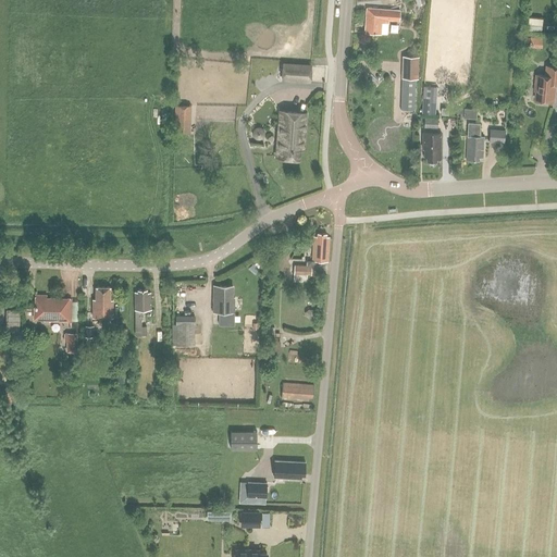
[(367,8),(364,32),(381,33),(387,34),(388,24),(390,20),(399,21),(400,10),(367,8)]
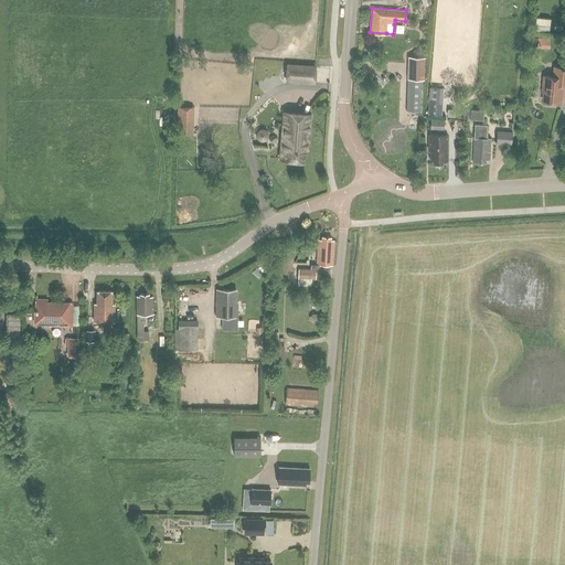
[(534,36),(534,48),(550,48),(550,36),(534,36)]
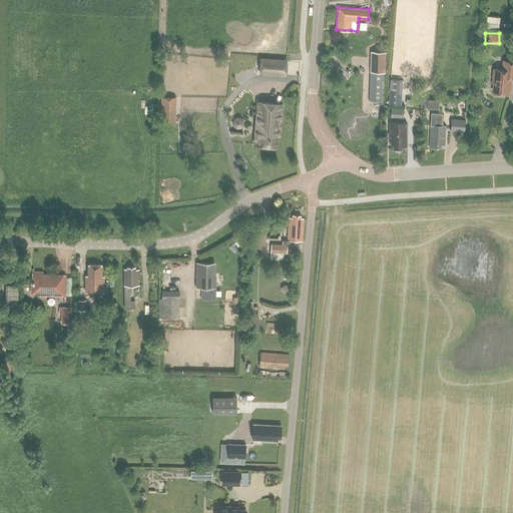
[(371,73),(384,73),(386,73),(386,52),(371,52),(370,72),(371,72),(371,73)]
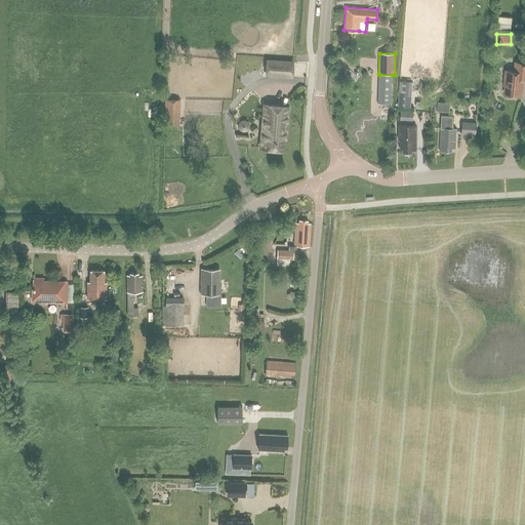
[(267,61),(266,73),(293,75),(294,63),(267,61)]
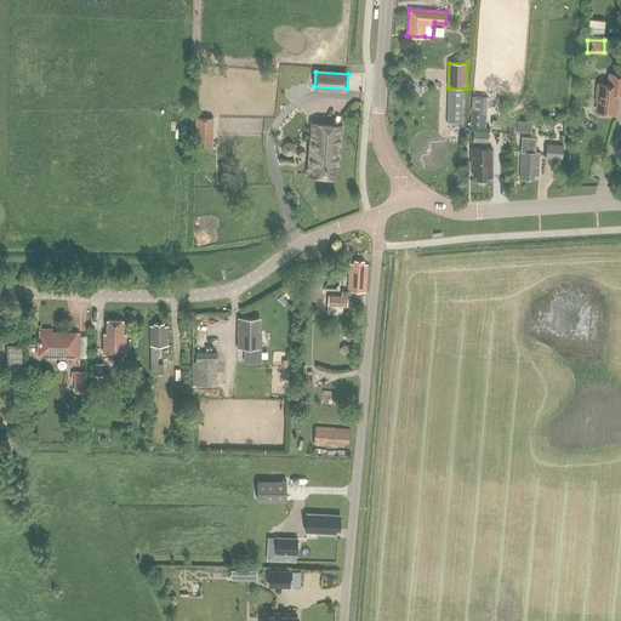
[(620,95),(620,75),(609,74),(608,85),(598,85),(597,96),(599,97),(598,113),(617,115),(620,96),(620,95)]
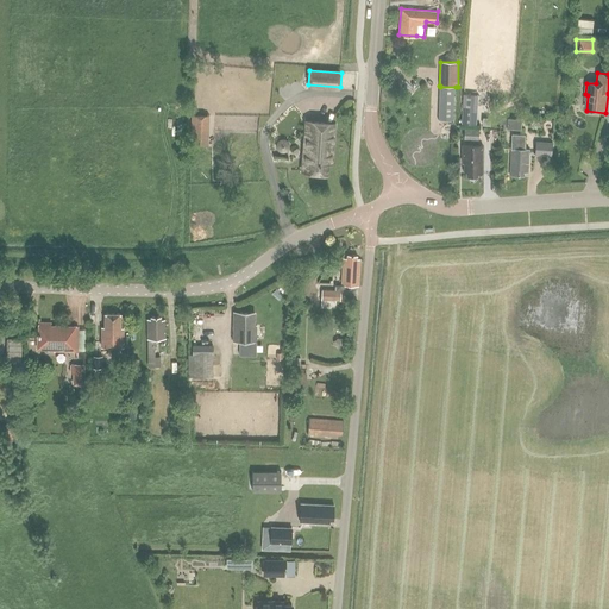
[(454,119),(456,87),(440,87),(439,119),(454,119)]
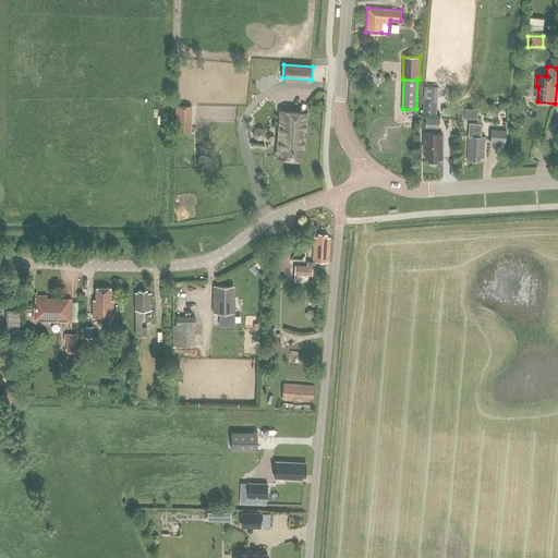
[(190,133),(190,106),(177,106),(177,133),(190,133)]
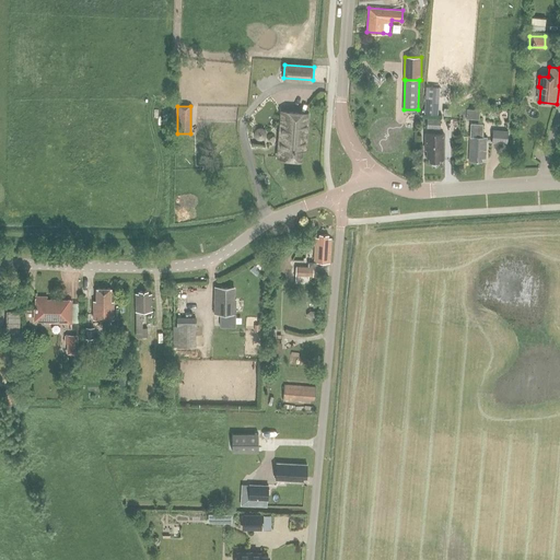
[(482,118),(482,108),(468,108),(468,118),(482,118)]
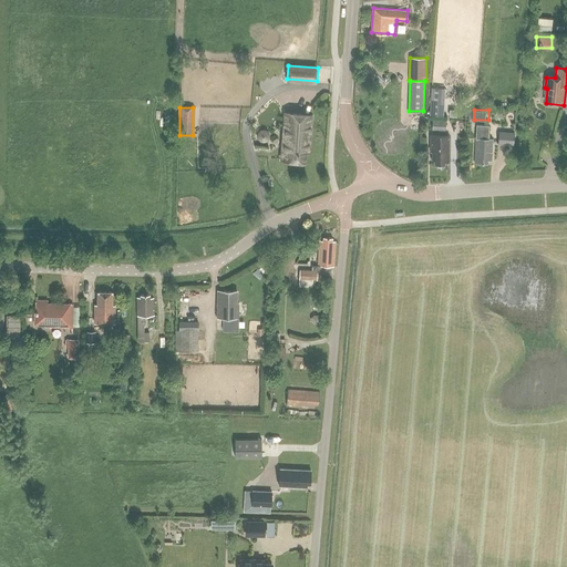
[(281,157),(303,160),(305,148),(308,148),(310,113),(285,111),(281,157)]
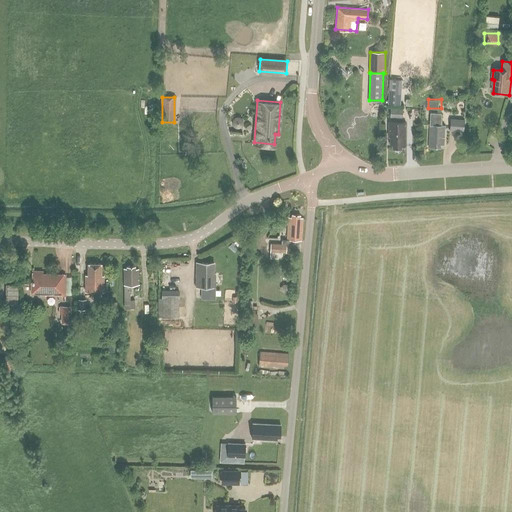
[(403,109),(391,109),(390,116),(403,117),(403,109)]
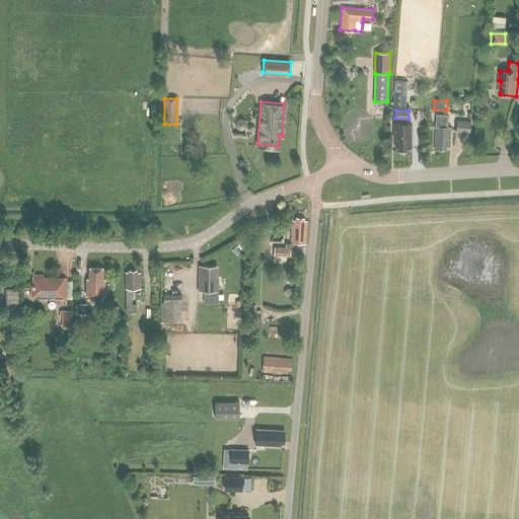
[(451,127),(448,127),(448,116),(437,116),(435,149),(446,149),(446,146),(450,147),(451,127)]
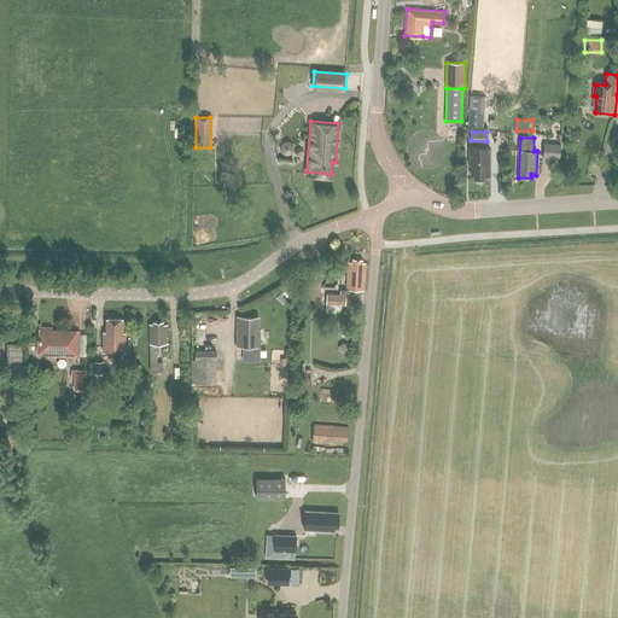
[(544,144),(543,157),(560,158),(561,145),(544,144)]
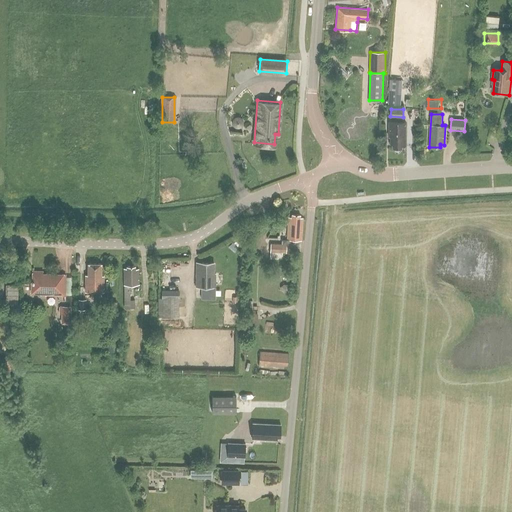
[(402,146),(406,146),(405,122),(389,122),(389,137),(390,137),(390,145),(392,145),(392,148),(402,148),(402,146)]
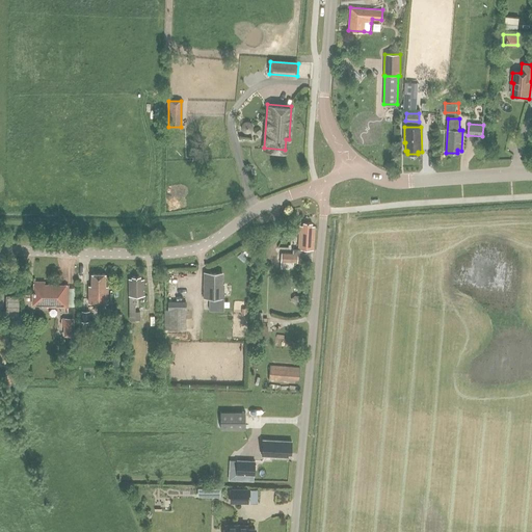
[(299,225),(297,254),(282,253),(281,261),(286,261),(294,262),(297,262),(308,263),(309,249),(314,250),(315,227),(313,227),(313,223),(303,222),(303,225),(299,225)]
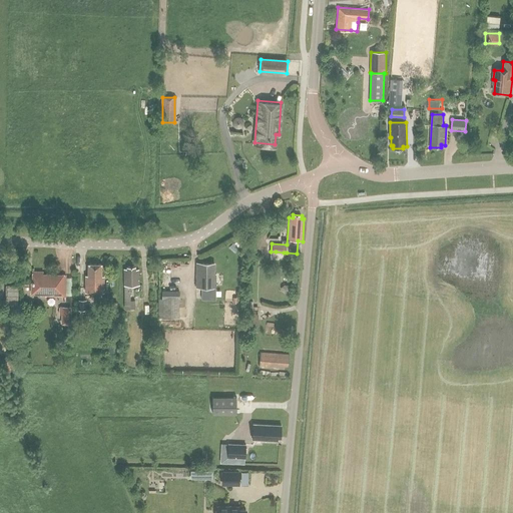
[(103,292),(103,276),(101,275),(101,263),(89,263),(88,275),(86,275),(86,292),(103,292)]
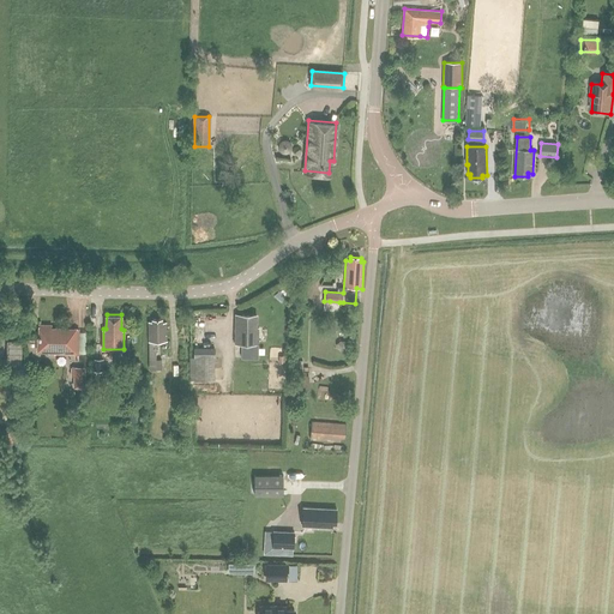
[(236,314),(235,343),(241,343),(258,343),(258,327),(256,327),(256,314),(236,314)]
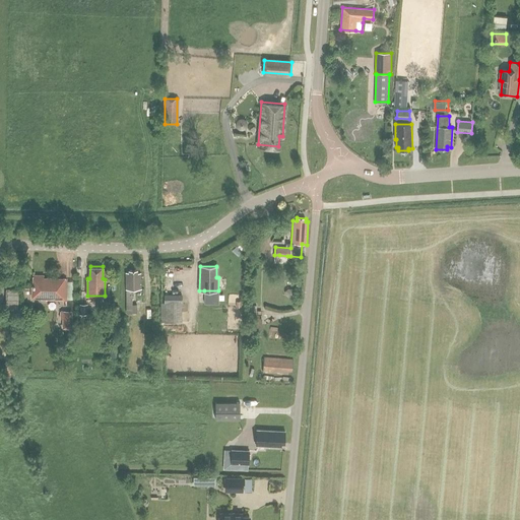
[(128,272),(126,272),(126,288),(141,288),(141,272),(138,272),(138,269),(128,270),(128,272)]
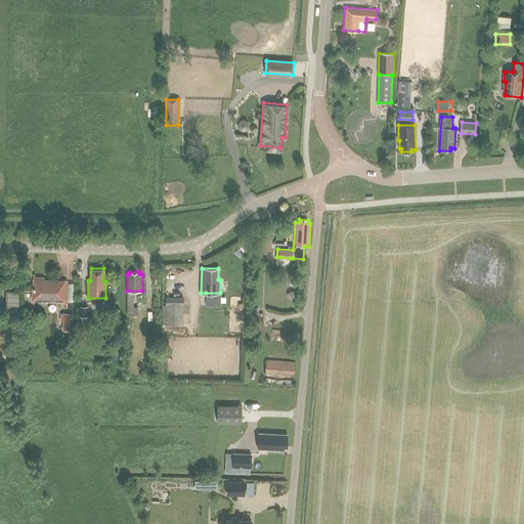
[(67,301),(67,280),(43,279),(43,277),(34,276),(33,298),(42,298),(42,301),(67,301)]
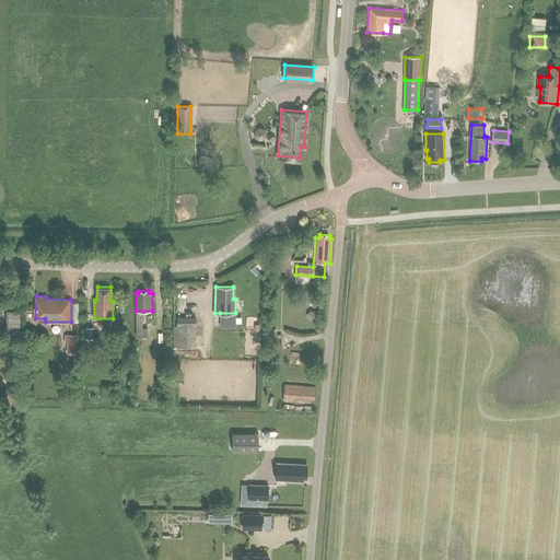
[(235,313),(220,313),(220,327),(235,327),(235,313)]
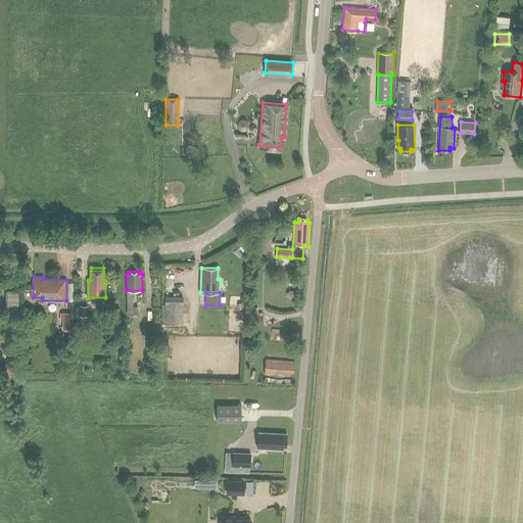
[(19,325),(19,295),(7,294),(7,325),(19,325)]
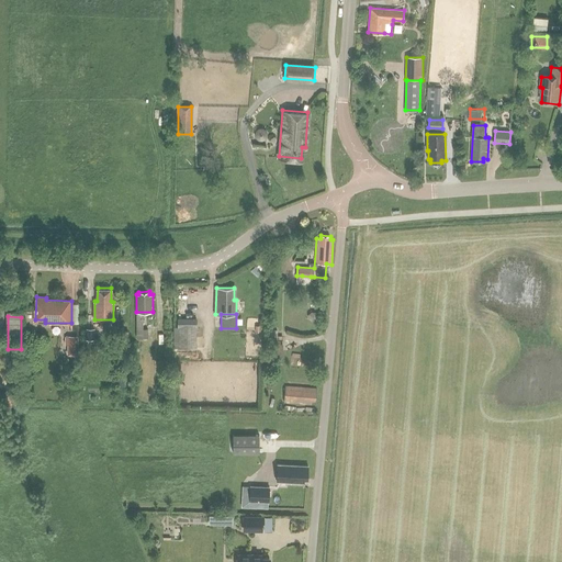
[(173,327),(173,348),(191,348),(191,327),(197,327),(197,318),(178,318),(178,327),(173,327)]
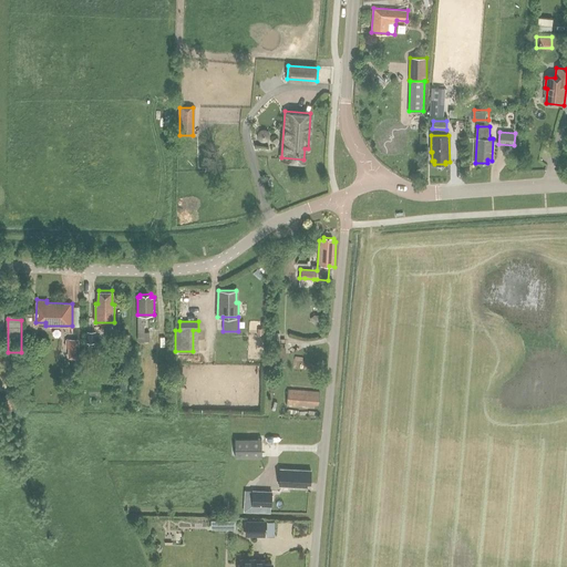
[(95,332),(86,331),(86,342),(95,343),(95,332)]
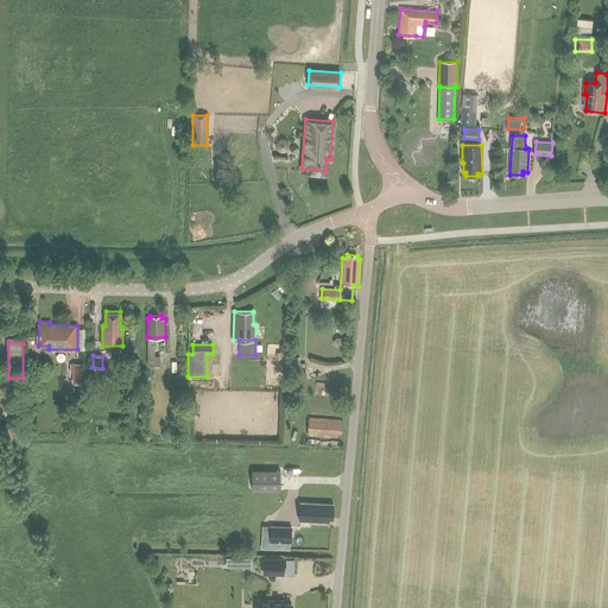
[(84,363),(70,363),(70,373),(73,373),(73,384),(84,384),(84,363)]
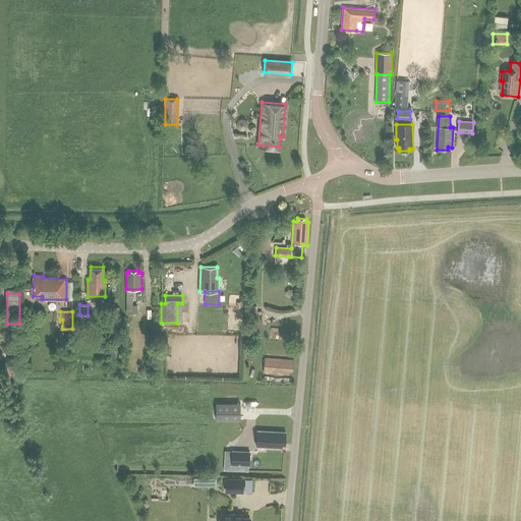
[(249,332),(262,333),(263,320),(249,320),(249,332)]
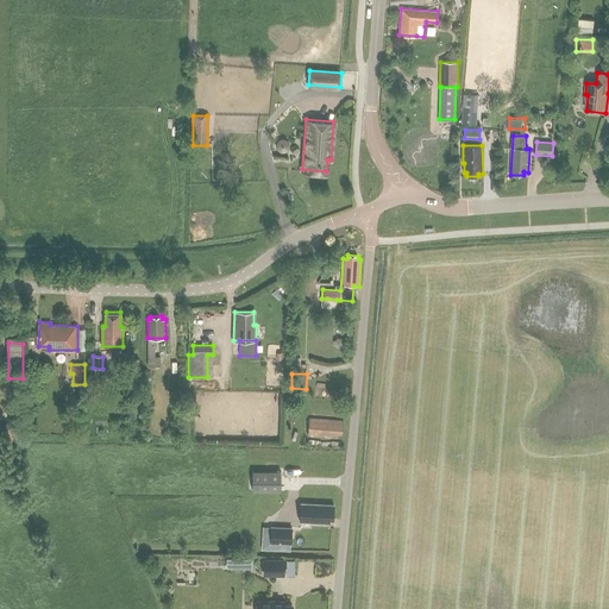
[(341,434),(343,421),(309,419),(307,435),(338,438),(338,434),(341,434)]
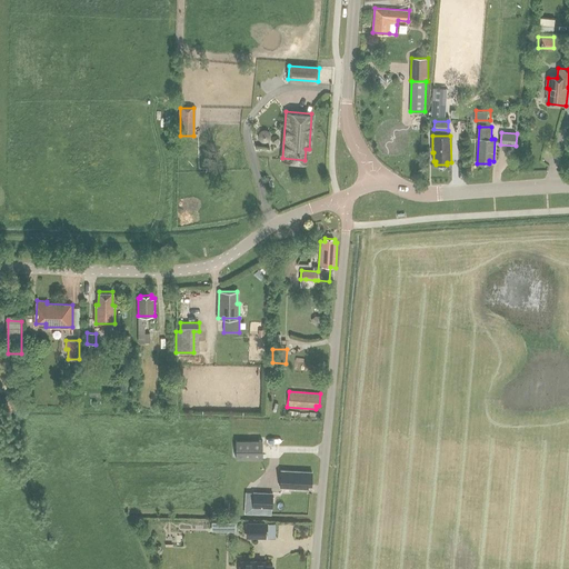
[(13,397),(2,400),(7,411),(18,407),(13,397)]
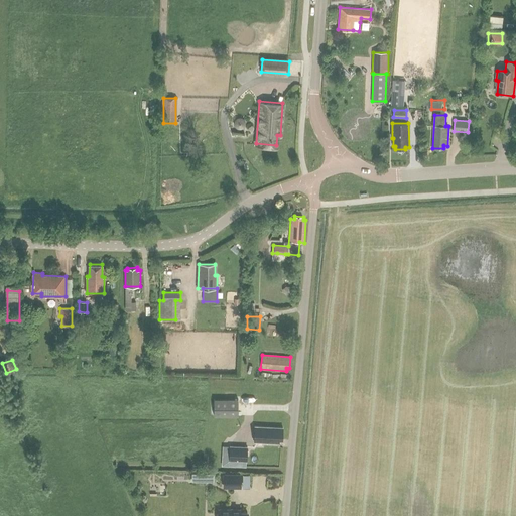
[(215,416),(237,416),(237,400),(215,400),(215,416)]
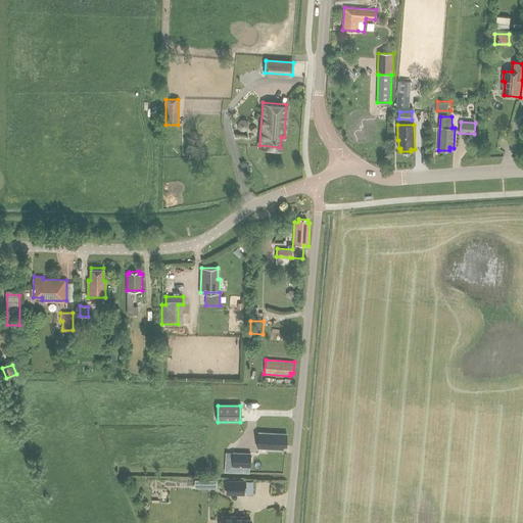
[(287,432),(257,431),(257,447),(283,448),(283,444),(286,444),(287,432)]
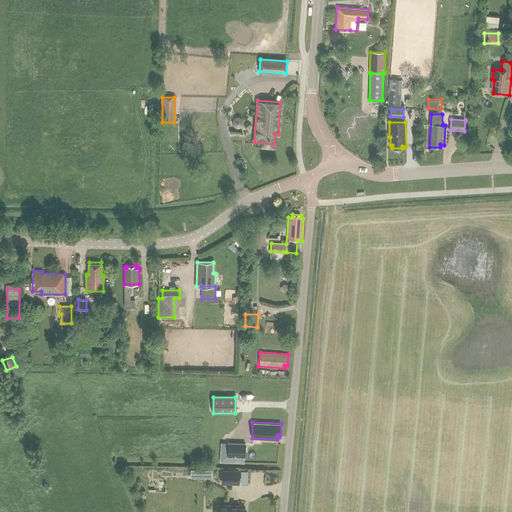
[(245,458),(245,444),(227,443),(227,457),(245,458)]
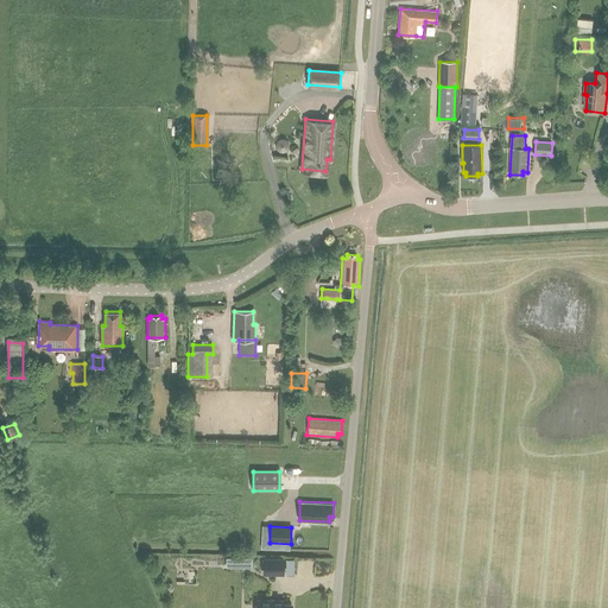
[(257,567),(255,556),(241,557),(242,568),(257,567)]
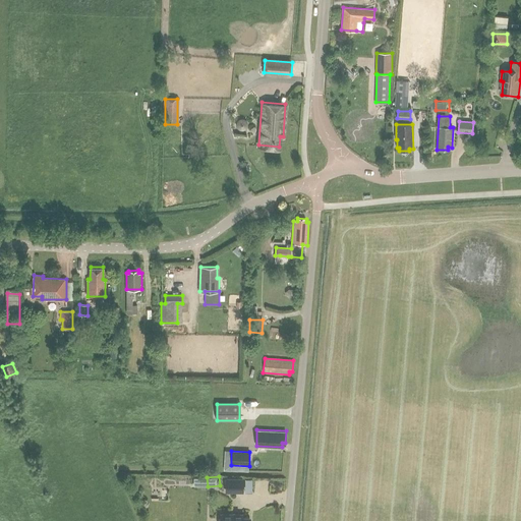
[(226,480),(226,493),(243,493),(243,480),(226,480)]
